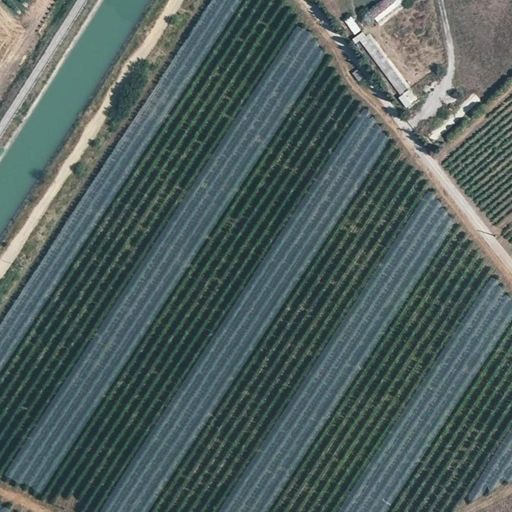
[(377,25),(408,6),(403,0),(384,0),(368,10),(377,25)]
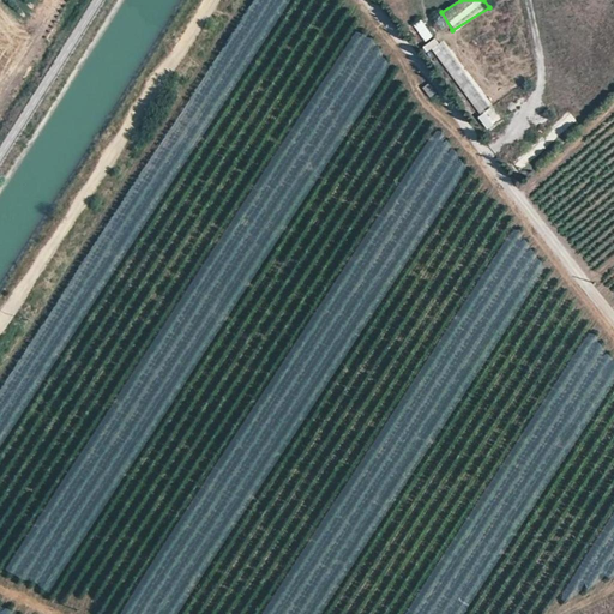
[(422,19),(413,24),(423,42),(432,37),(422,19)]
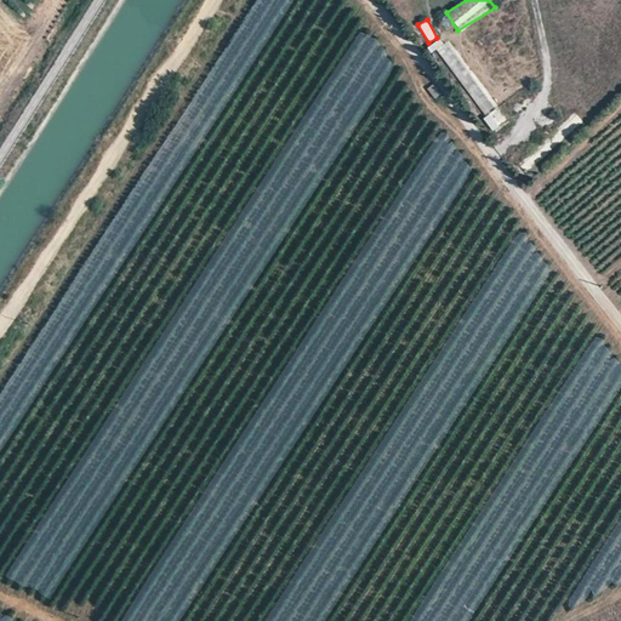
[(493,134),(506,124),(445,35),(431,45),(493,134)]
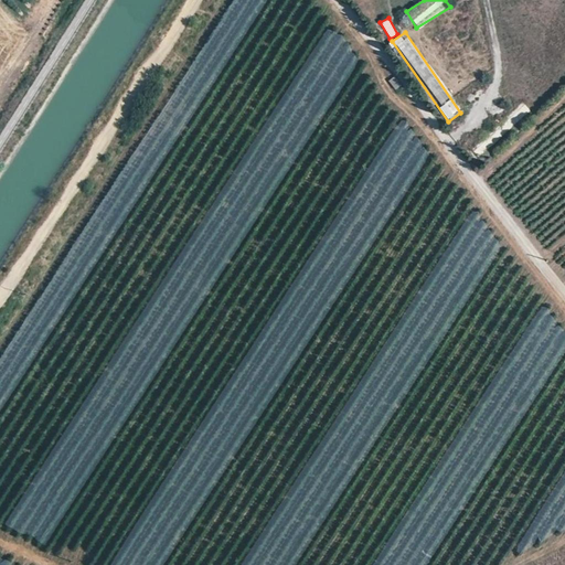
[(394,76),(387,81),(394,91),(401,85),(394,76)]
